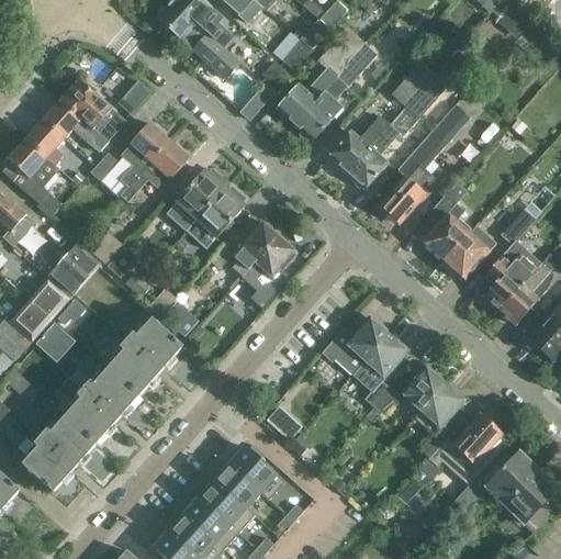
[(219,43),(170,0),(156,15),(181,38),(187,32),(198,41),(191,48),(225,78),(239,62),(219,43)]
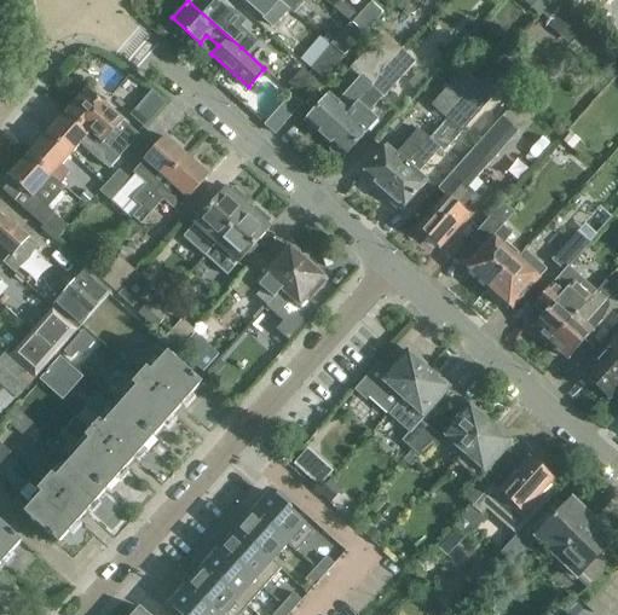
[(243,17),(231,6),(224,0),(188,0),(241,47),(250,36),(237,24),(243,17)]
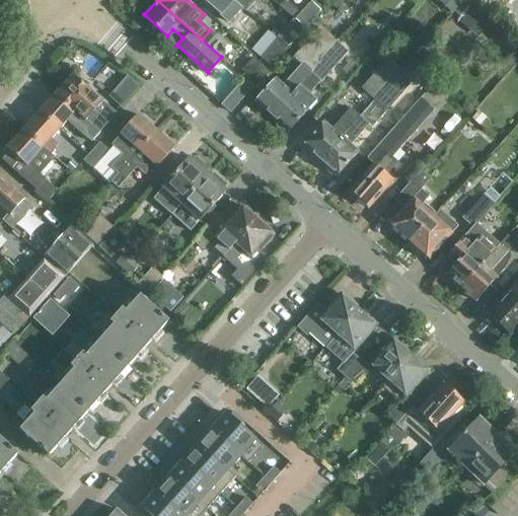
[(235,0),(247,10),(254,2),(252,0),(235,0)]
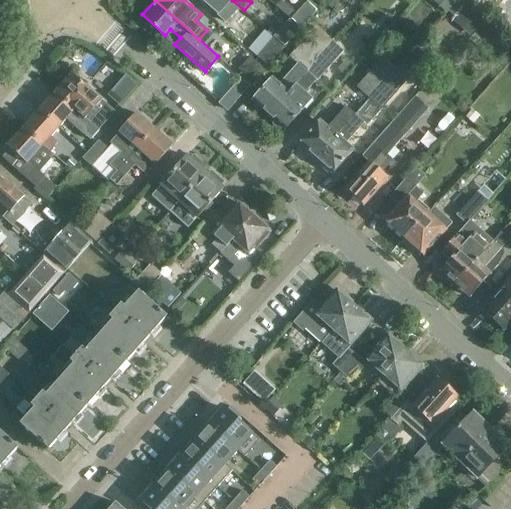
[(273,33),(286,44),(318,8),(309,0),(300,0),(303,2),(295,11),(293,9),(292,10),(284,3),(280,8),(290,15),(273,33)]
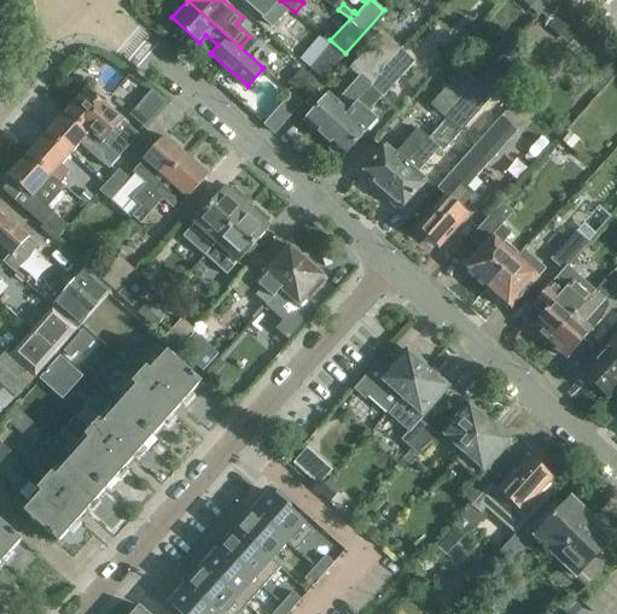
[(303,118),(322,136),(386,66),(385,66),(402,47),(380,28),(348,65),(359,75),(336,99),(327,92),(303,118)]
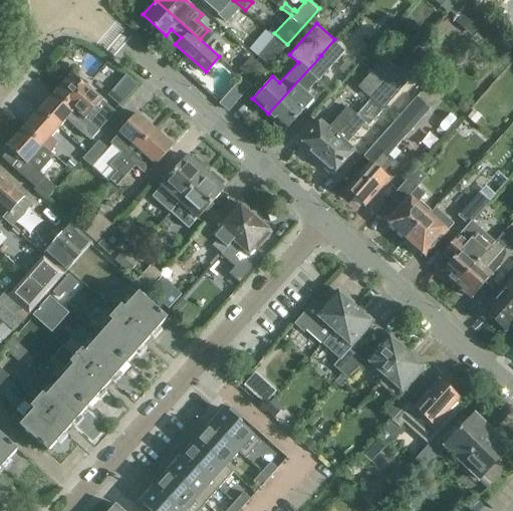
[(273,35),(257,54),(269,64),(285,45),(273,35)]
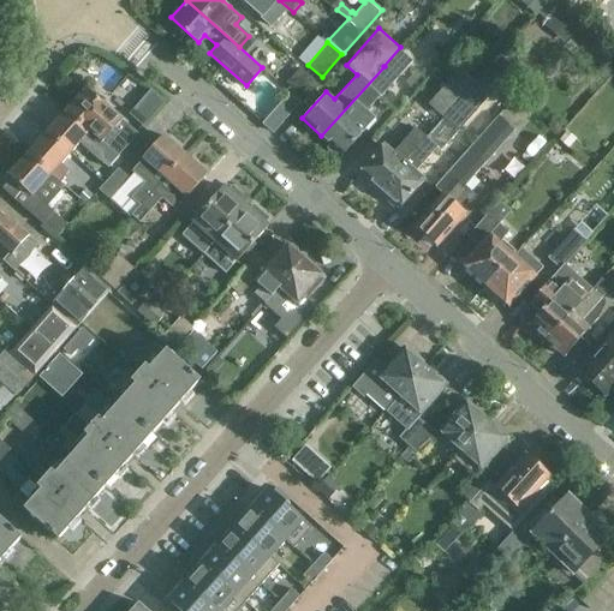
[(375,118),(365,108),(379,94),(380,94),(395,77),(412,58),(400,47),(385,66),(321,136),(341,154),(365,126),(367,127),(375,118)]
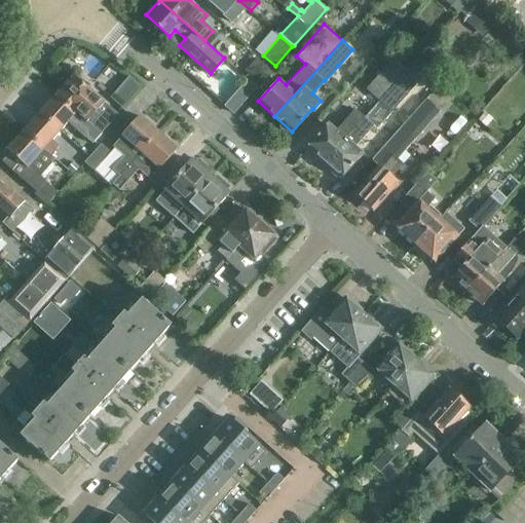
[(419,79),(394,55),(365,87),(391,111),(419,79)]
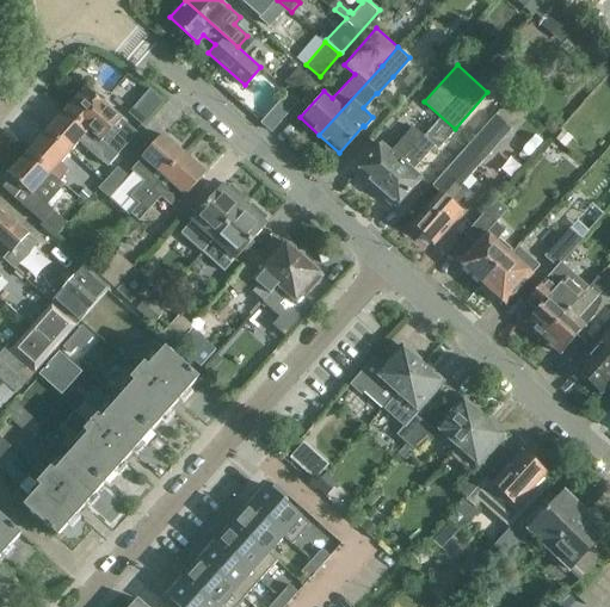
[(85,84),(45,128),(69,149),(87,129),(102,142),(103,141),(105,143),(98,153),(109,162),(117,153),(137,130),(122,118),(85,84)]
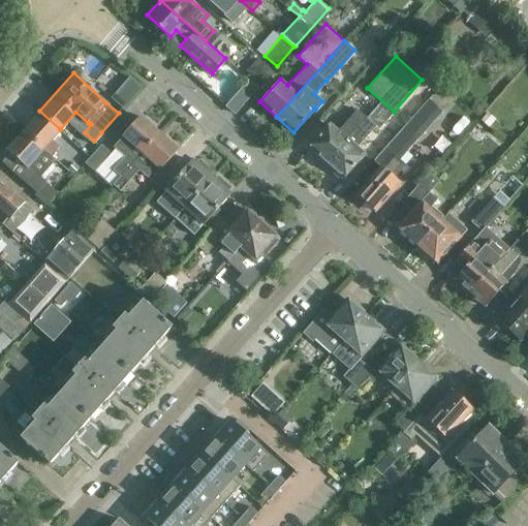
[(113,93),(123,101),(135,88),(125,79),(113,93)]
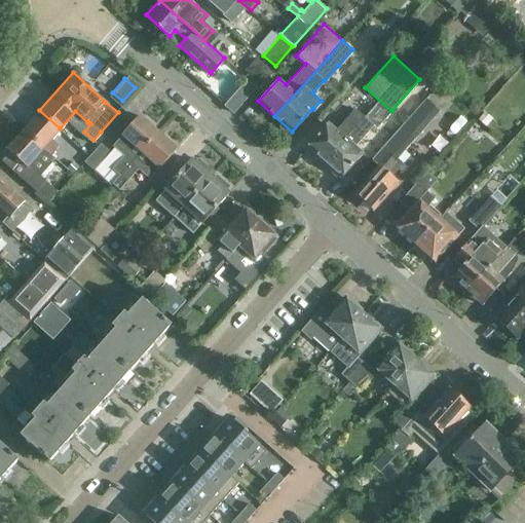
[(397,158),(440,110),(447,102),(433,89),(371,158),(378,164),(354,191),(373,209),(397,181),(390,175),(397,167),(401,172),(406,166),(397,158)]
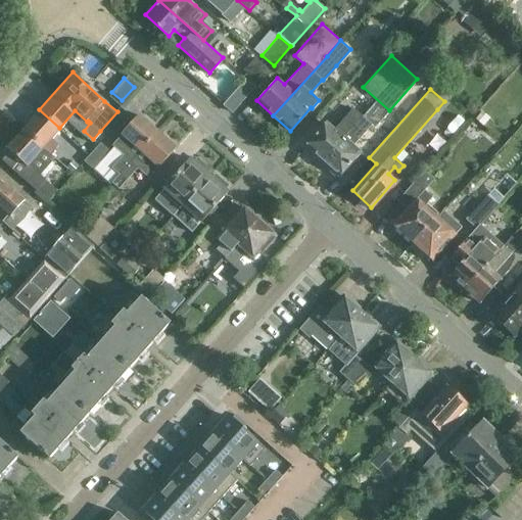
[(304,144),(322,159),(362,115),(352,106),(333,128),(326,122),(304,144)]
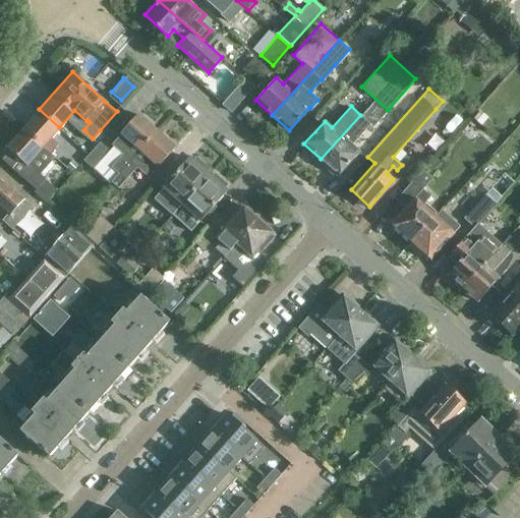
[(5,146),(9,149),(1,158),(36,188),(34,190),(46,202),(57,188),(45,178),(40,173),(55,156),(51,152),(59,142),(51,135),(59,127),(39,109),(5,146)]
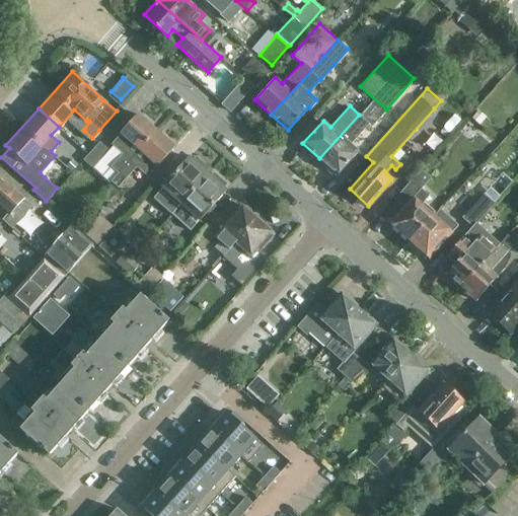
[(137,112),(120,131),(111,142),(122,152),(109,165),(118,172),(156,129),(137,112)]
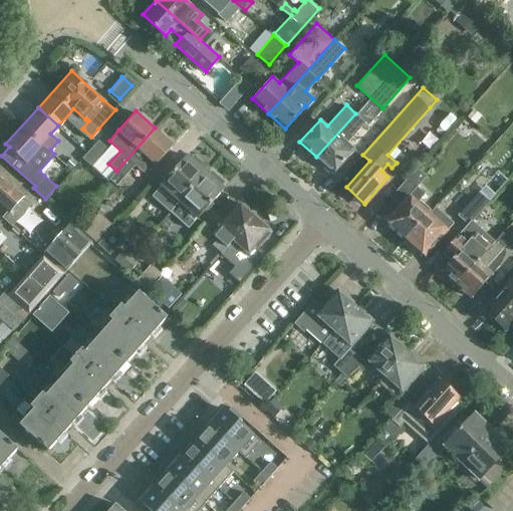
[(355,113),(316,157),(333,172),(353,149),(345,142),(364,121),(355,113)]
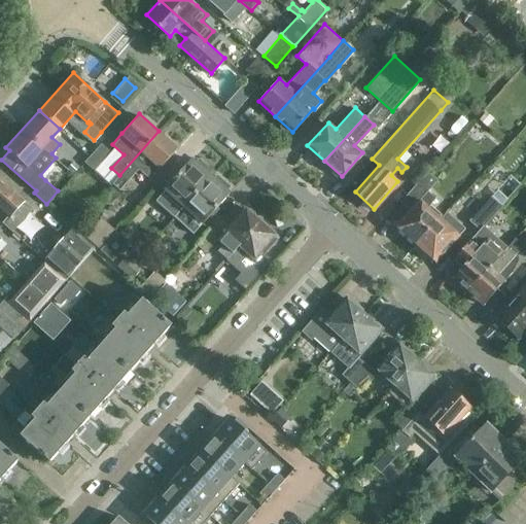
[(159,131),(119,175),(112,183),(119,189),(139,168),(150,178),(177,147),(159,131)]
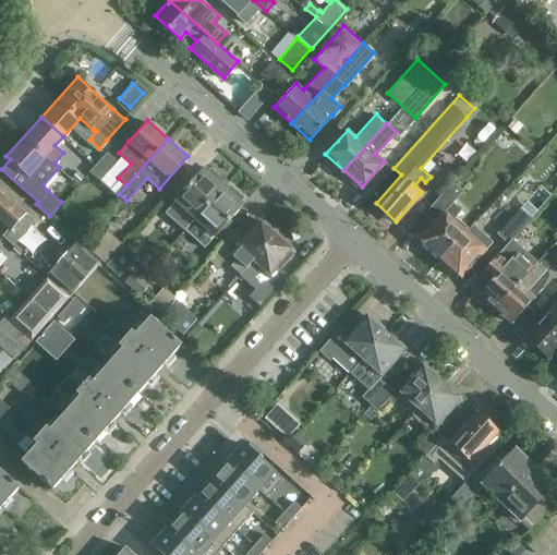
[(107,151),(91,169),(87,166),(82,172),(80,171),(80,170),(70,161),(61,171),(72,180),(73,179),(79,184),(89,171),(99,180),(117,159),(107,151)]
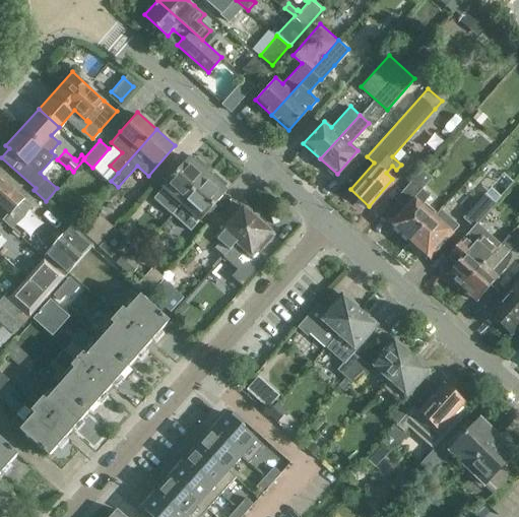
[(171,212),(206,173),(188,156),(152,196),(171,212)]
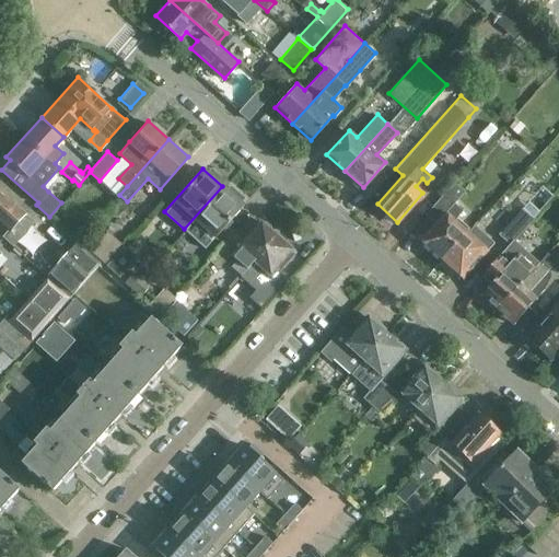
[(426,212),(435,221),(420,239),(441,257),(468,227),(457,217),(463,209),(454,201),(465,189),(454,181),(426,212)]
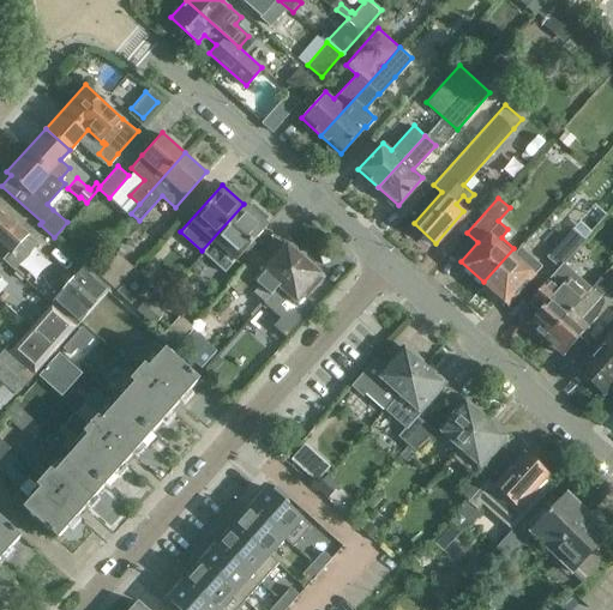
[(265,223),(244,204),(202,251),(223,270),(265,223)]
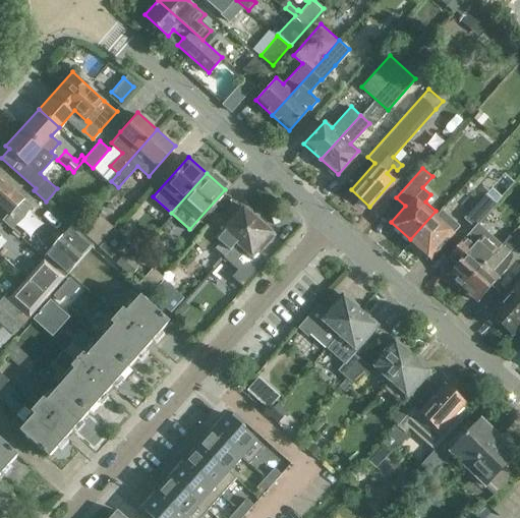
[(0,206),(7,212),(2,219),(12,228),(33,205),(0,175),(0,206)]
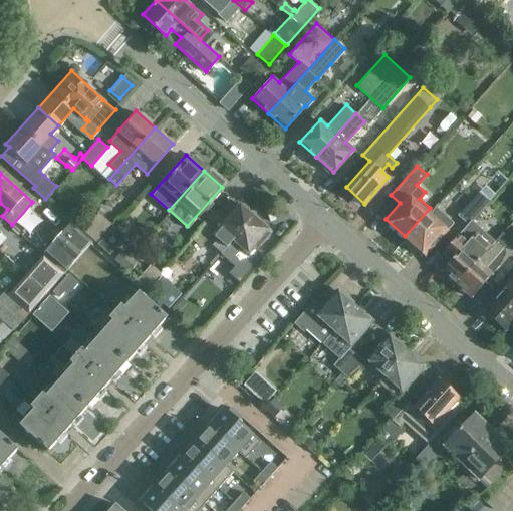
[(479,190),(458,214),(468,223),(471,220),(489,199),(479,190)]
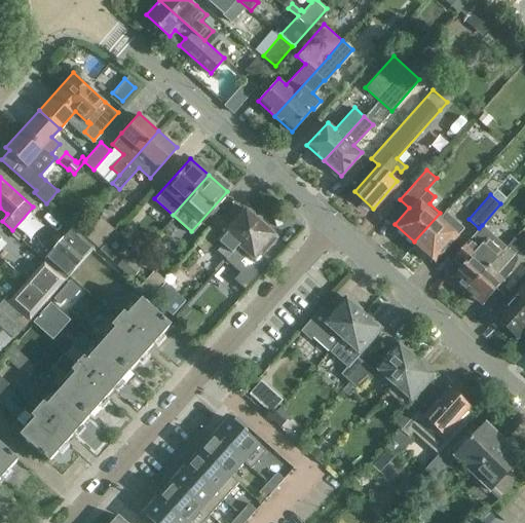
[(218,250),(226,258),(260,221),(244,206),(218,234),(219,235),(225,241),(218,250)]
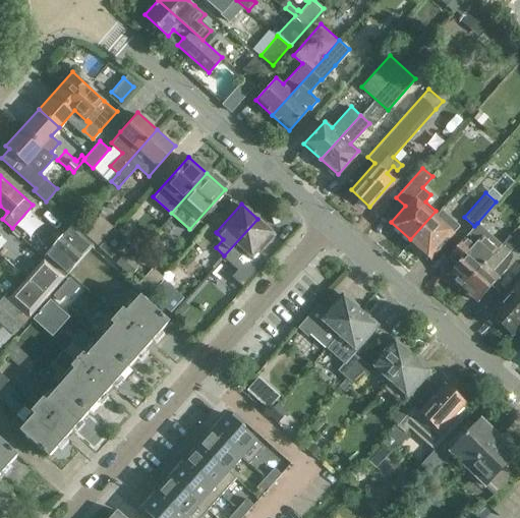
[(436,211),(410,239),(429,256),(452,232),(444,224),(447,221),(436,211)]
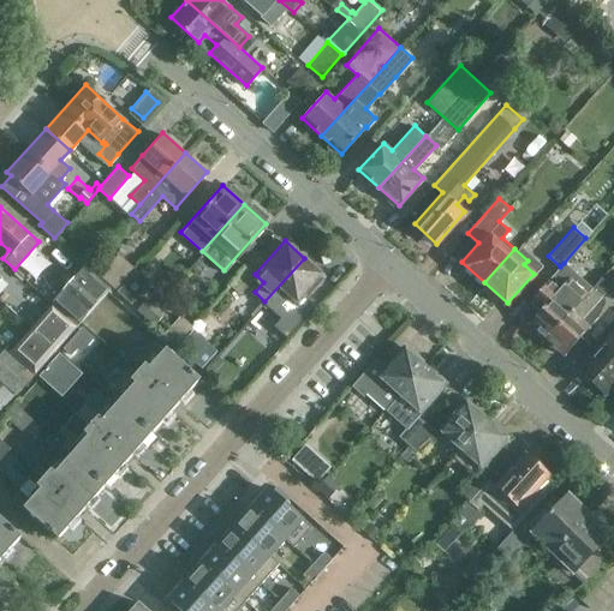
[(133,265),(118,252),(99,275),(114,288),(133,265)]
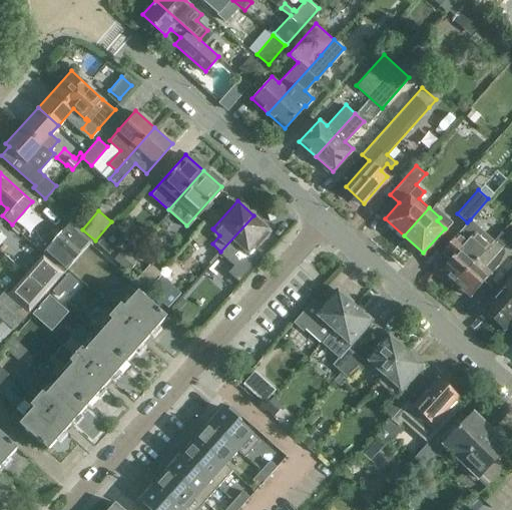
[(270,230),(253,215),(220,251),(229,260),(241,245),(249,252),(270,230)]
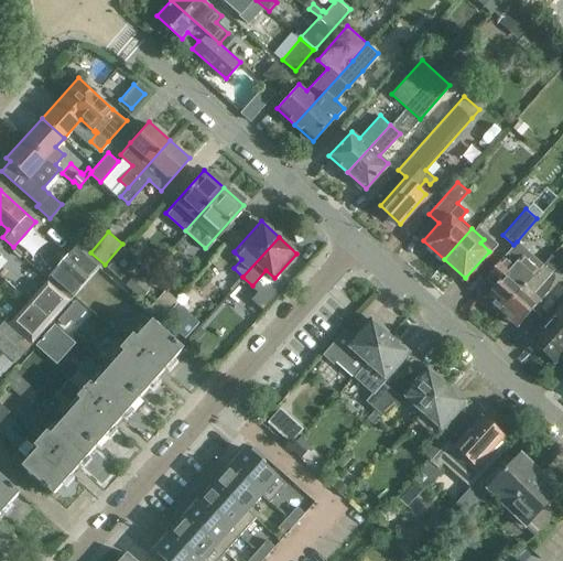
[(513,245),(484,278),(494,287),(486,295),(501,310),(542,265),(517,241),(513,245)]
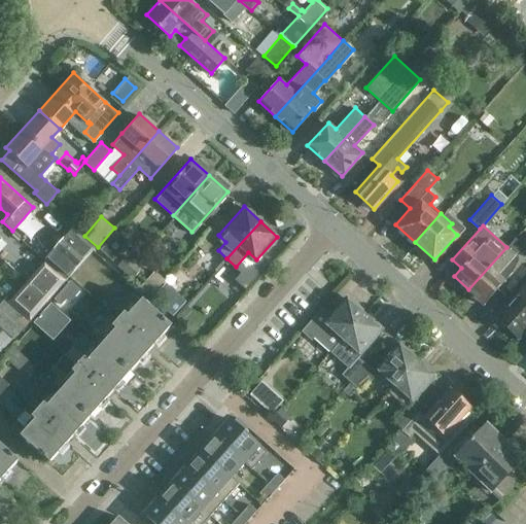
[(72,226),(43,258),(66,279),(95,246),(72,226)]
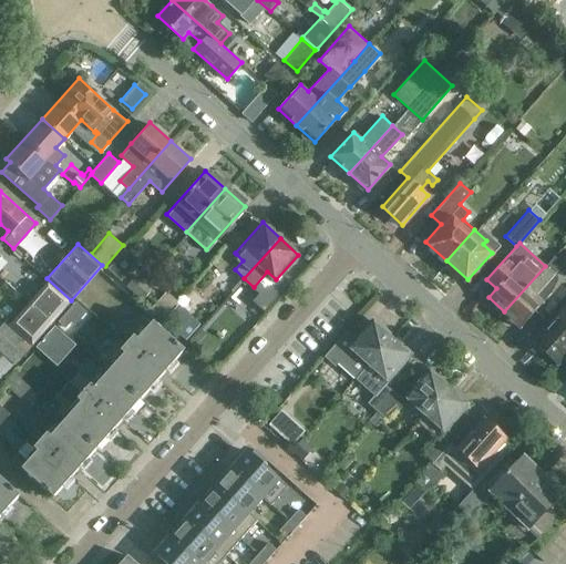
[(562,246),(504,311),(520,325),(542,300),(534,293),(564,259),(557,254),(563,247),(562,246)]
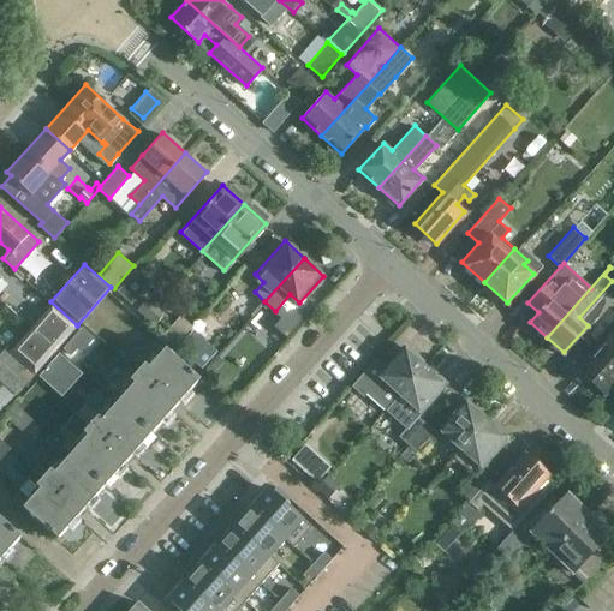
[(151,281),(136,268),(115,291),(131,304),(151,281)]
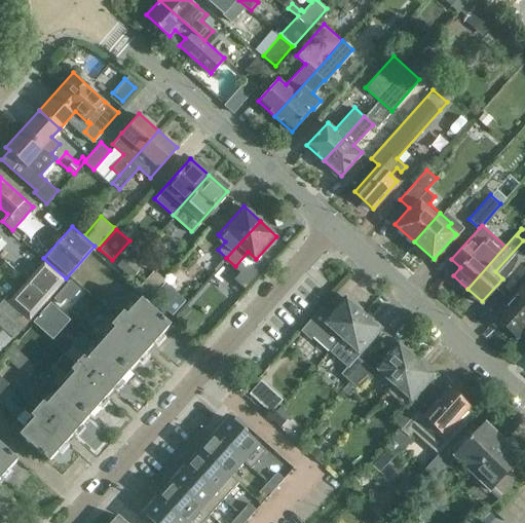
[(46,297),(64,277),(43,260),(26,278),(46,297)]
